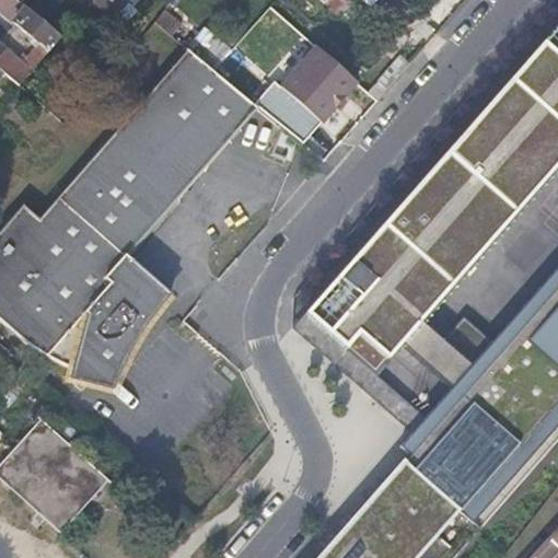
[(2,46),(0,44),(0,66),(4,70),(19,82),(60,33),(20,0),(0,0),(0,8),(38,39),(21,59),(3,45),(2,46)]
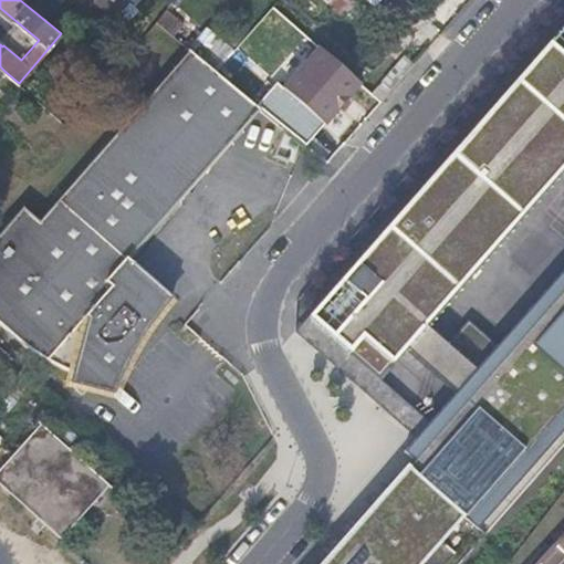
[(98,0),(115,13),(125,0),(98,0)]
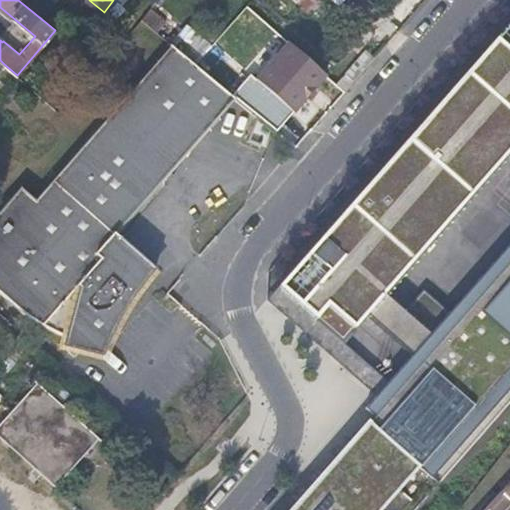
[(374,1),(373,0),(359,0),(369,8),(374,1)]
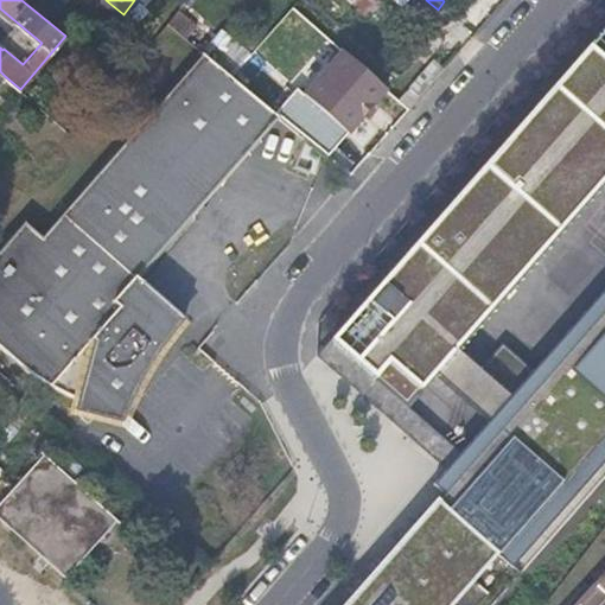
[(196,24),(178,8),(169,20),(186,36),(196,24)]
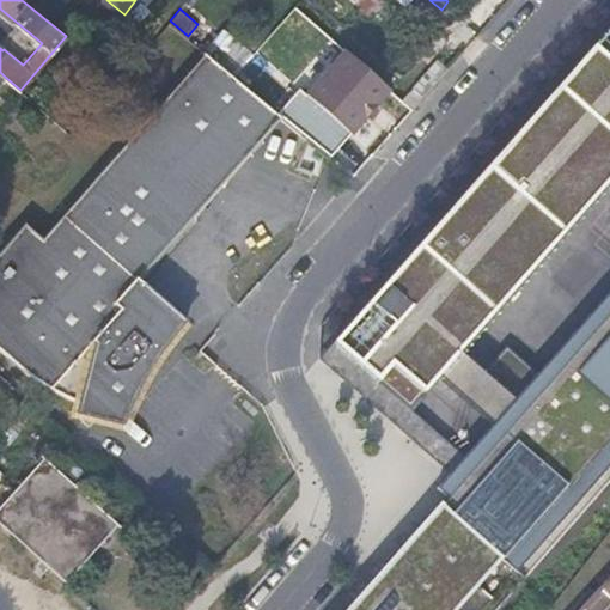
[(609,26),(339,337),(412,401),(439,371),(493,419),(450,468),(461,477),(446,493),(342,609),(483,609),(607,471),(598,464),(609,451),(609,337),(587,364),(605,379),(581,406),(537,367),(506,340),(483,365),(461,345),(609,175),(609,26)]
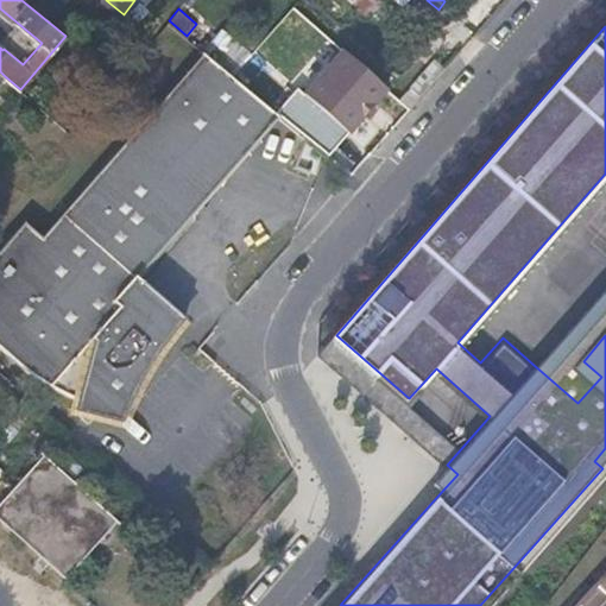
[(208,48),(239,69),(253,49),(222,27),(208,48)]
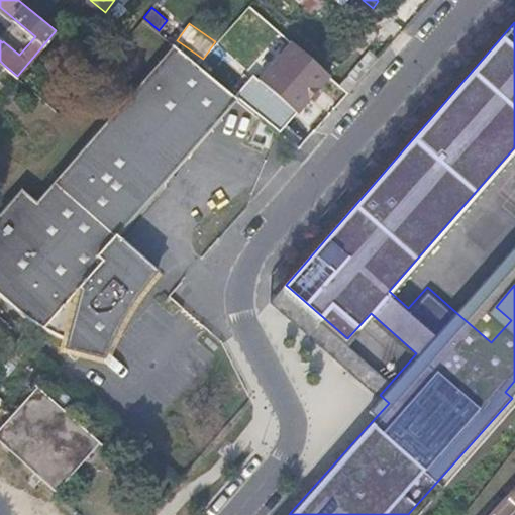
[(288,37),(236,94),(280,135),(332,78),(288,37)]
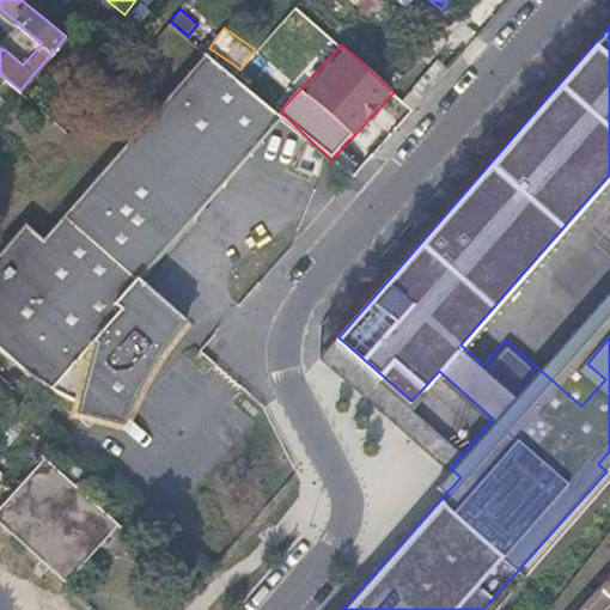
[(235,74),(207,52),(44,239),(25,224),(0,252),(0,347),(17,363),(40,380),(48,385),(65,396),(85,404),(91,406),(98,408),(105,409),(128,371),(138,374),(151,357),(166,340),(189,316),(139,273),(195,209),(185,201),(207,176),(201,171),(207,164),(211,166),(224,151),(236,162),(280,111),(264,99),(235,74)]
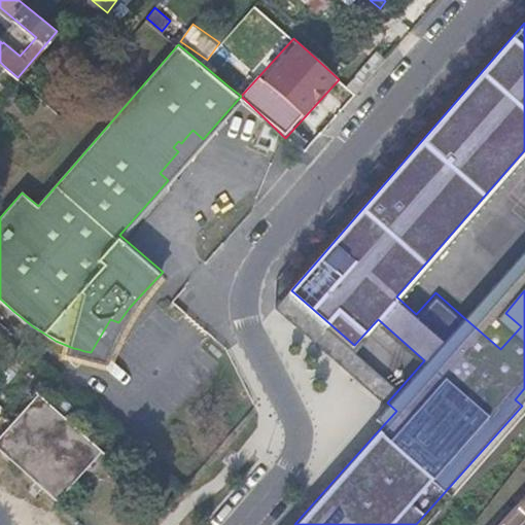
[(168,180),(203,139),(193,130),(181,143),(178,141),(173,147),(178,151),(160,173),(168,180)]
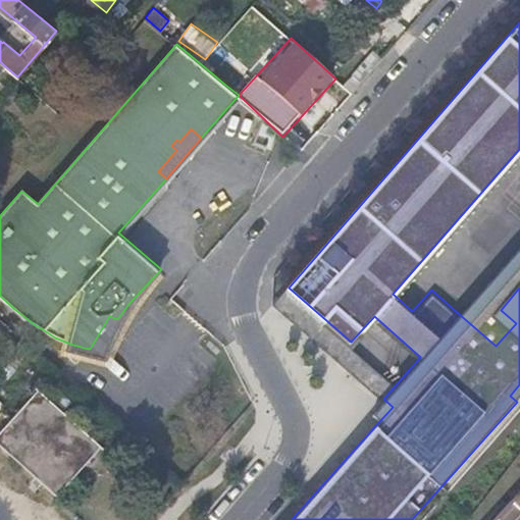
[(391,144),(380,156),(387,161),(398,150),(391,144)]
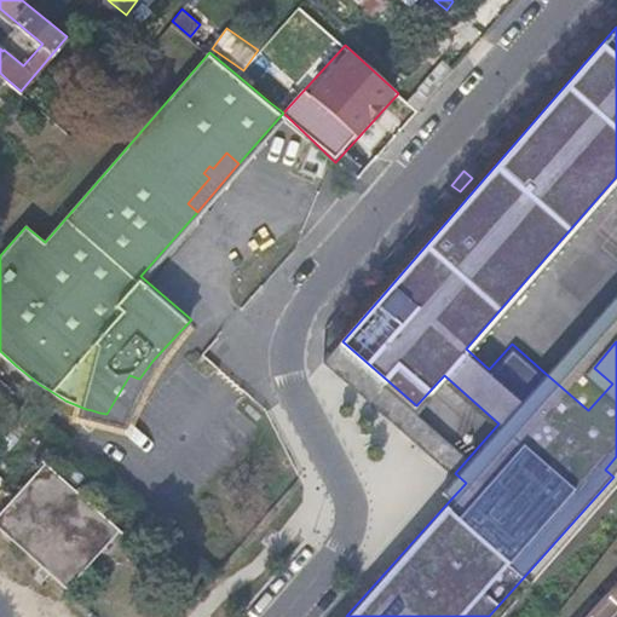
[(616,287),(543,372),(588,410),(612,384),(594,368),(616,341),(616,287)]
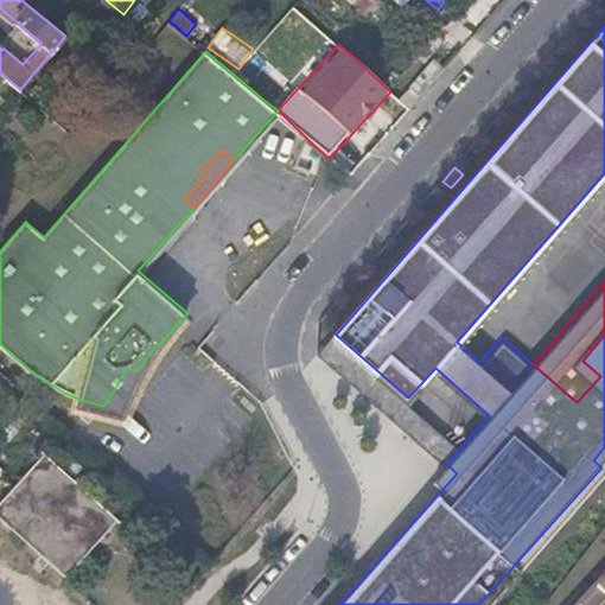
[(90,402),(84,401),(78,411),(116,411),(118,406),(122,396),(137,371),(127,368),(104,406),(97,405),(90,402)]
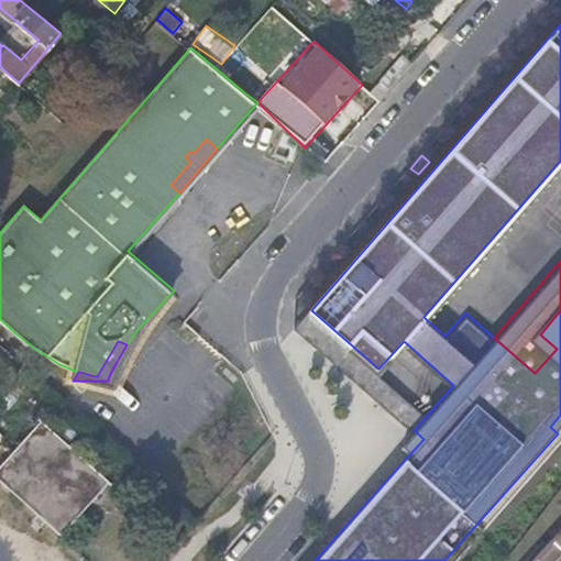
[(560,415),(550,427),(558,433),(560,429),(560,415)]
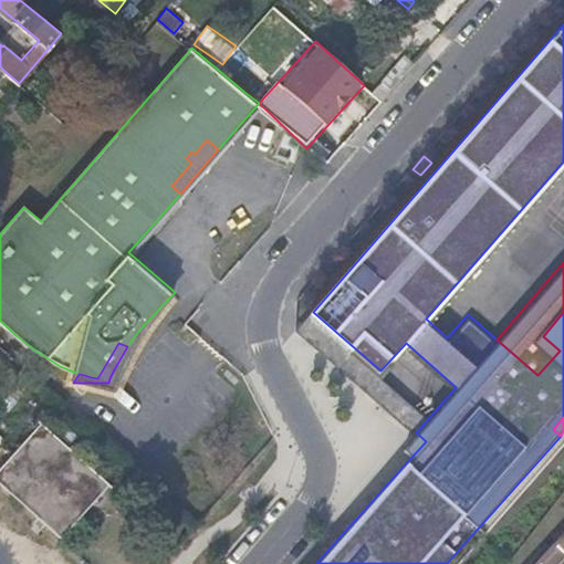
[(68,421),(59,431),(72,444),(81,435),(68,421)]
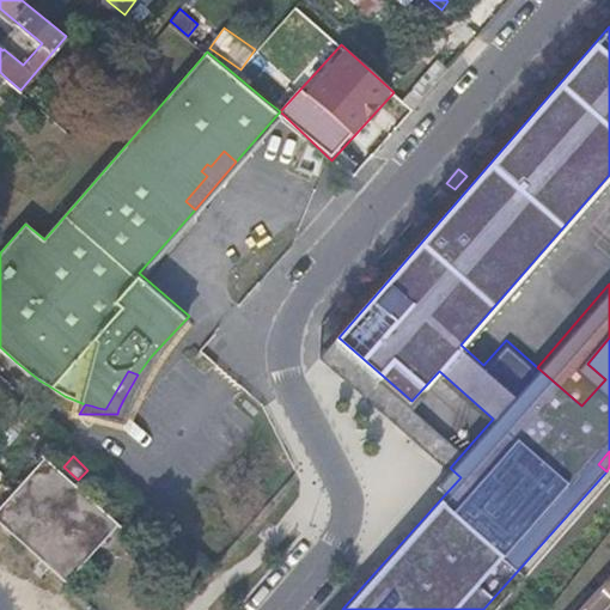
[(46,458),(0,507),(0,520),(66,580),(119,523),(46,458)]
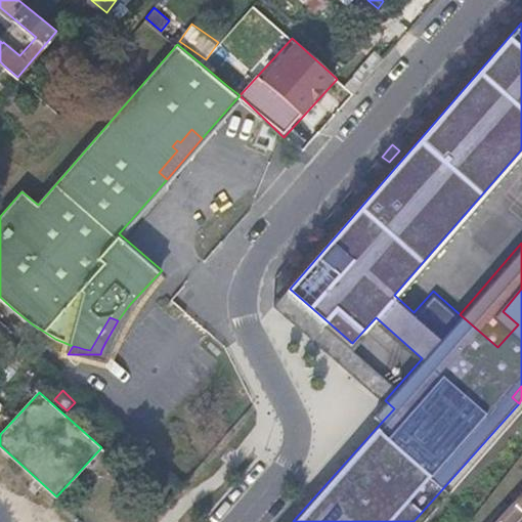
[(394,408),(385,400),(374,414),(382,422),(394,408)]
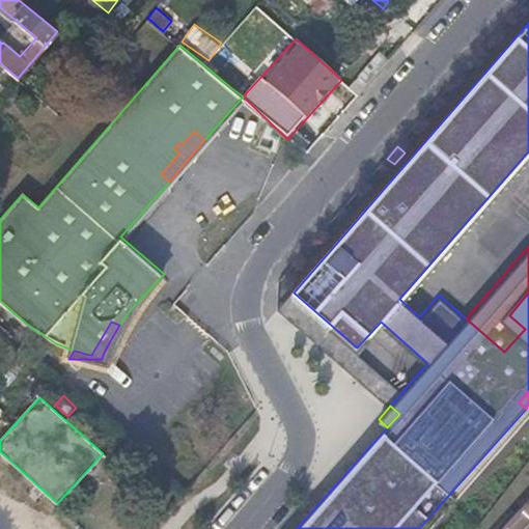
[(528,499),(501,528),(528,528),(528,499)]
